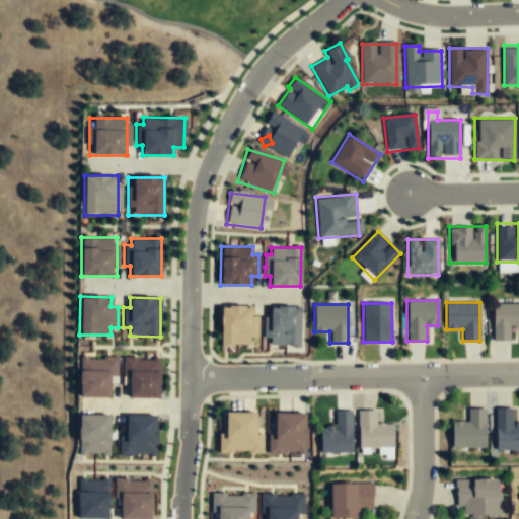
[(518,305),(493,305),(493,341),(510,341),(510,327),(518,327),(518,305)]
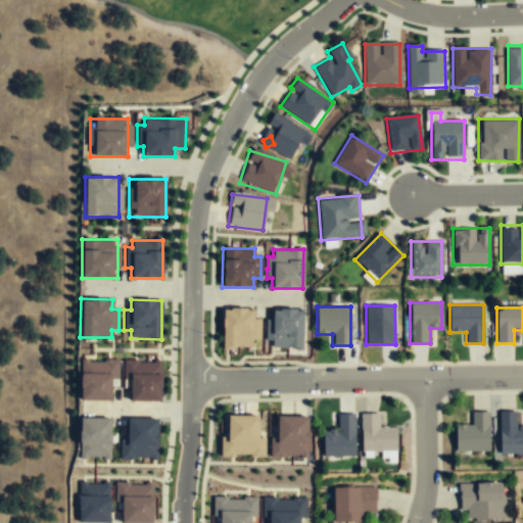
[(258,320),(253,320),(253,308),(223,308),(223,348),(258,347),(258,320)]
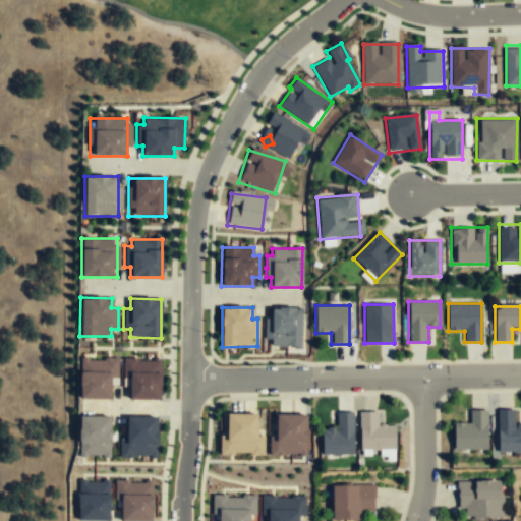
[(268,346),(301,346),(301,309),(272,309),(272,321),(268,321),(268,346)]
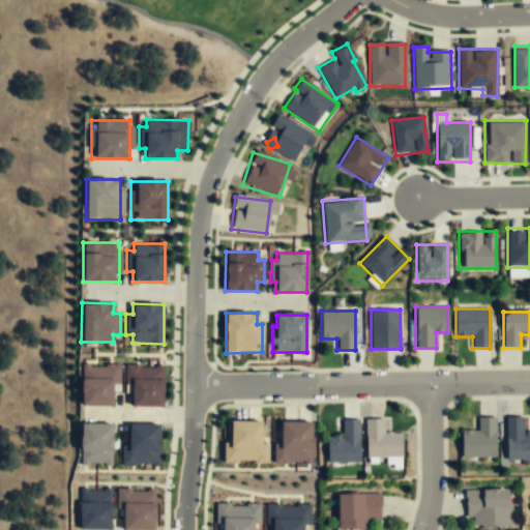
[(120,365),(81,364),(80,405),(112,406),(112,384),(119,384),(120,365)]
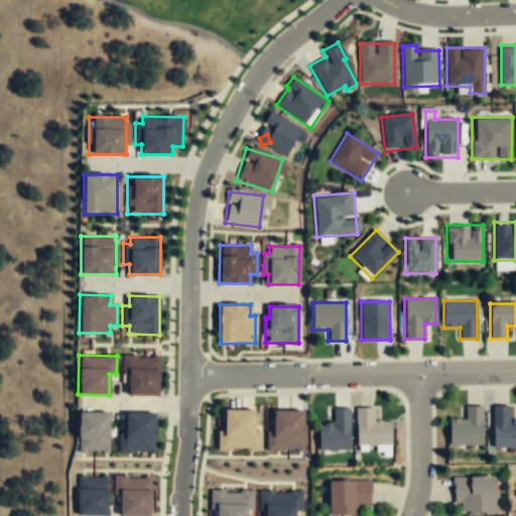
[(127,395),(157,395),(158,356),(121,356),(121,374),(128,374),(127,395)]
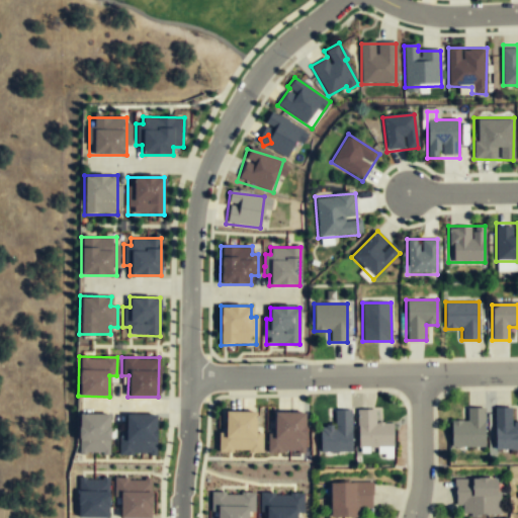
[(485,408),(466,408),(467,421),(450,421),(451,447),(485,447),(485,408)]
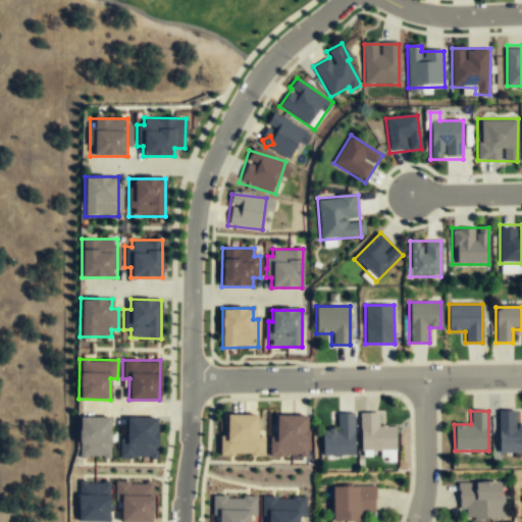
[(521,453),(521,425),(516,425),(516,411),(499,411),(499,453),(521,453)]
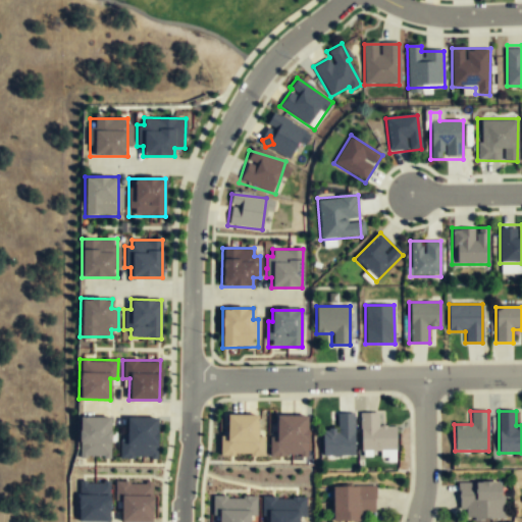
[(361,412),(361,451),(384,451),(384,461),(396,461),(396,425),(379,425),(379,413),(361,412)]
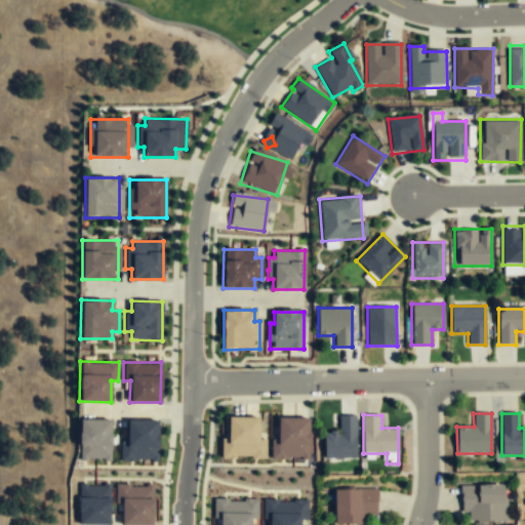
[(356,415),(336,415),(336,432),(325,432),(325,458),(356,458),(356,415)]
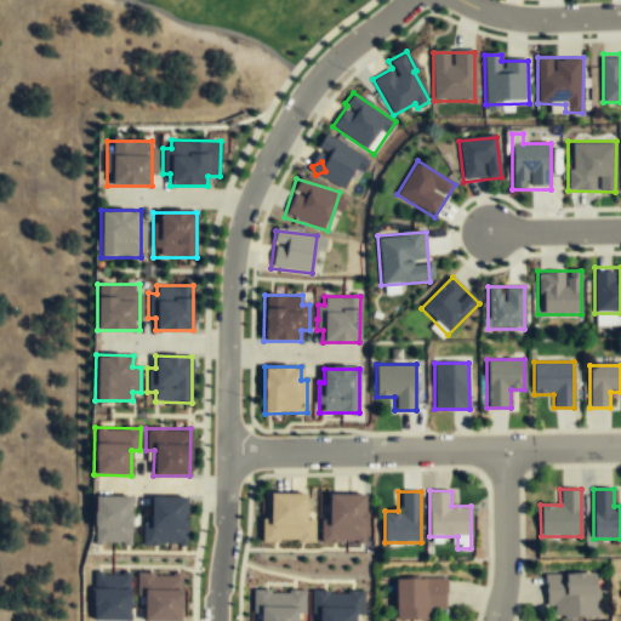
[(306,494),(269,493),(269,519),(262,518),(261,540),(313,541),(314,519),(306,519),(306,494)]
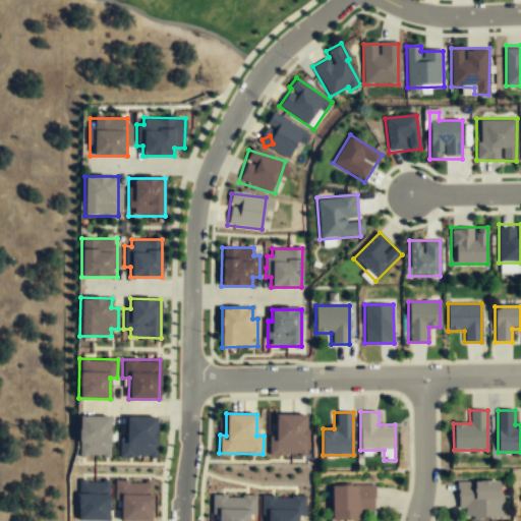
[(305,414),(276,414),(276,436),(269,436),(269,455),(305,455),(305,414)]
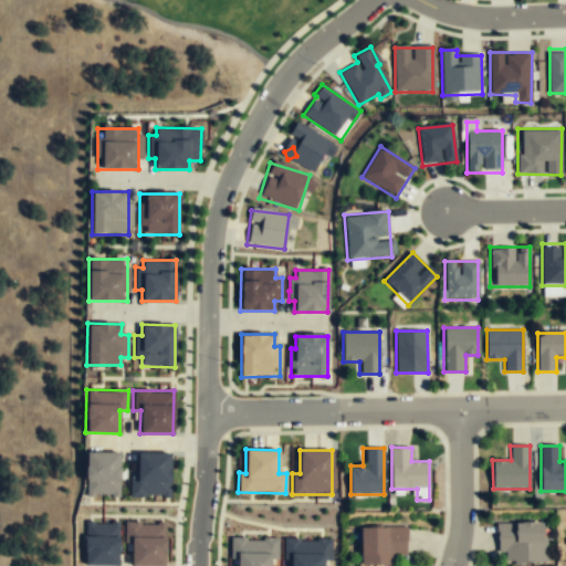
[(118,495),(119,452),(85,452),(85,495),(118,495)]
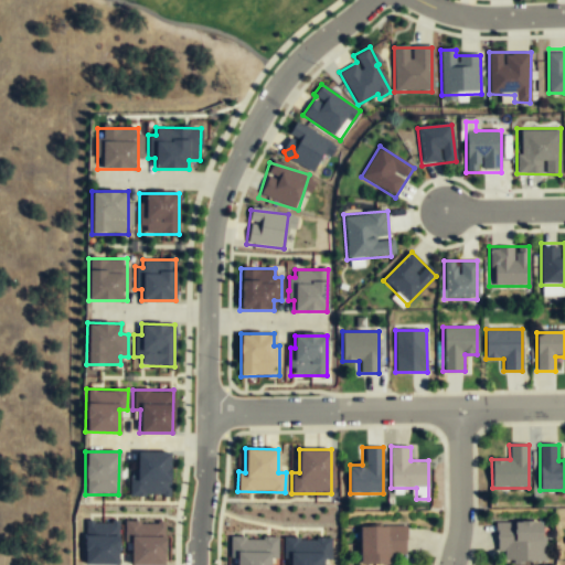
[(170,452),(136,451),(136,476),(129,476),(129,496),(169,496),(170,452)]
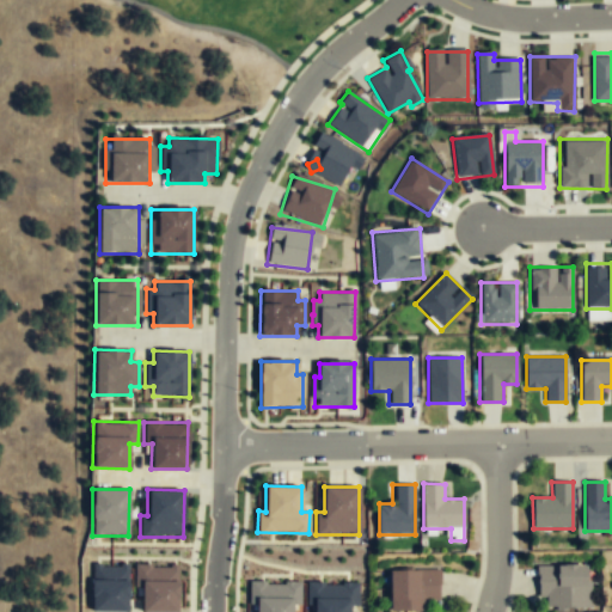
[(92,611),(128,611),(128,564),(92,564),(92,611)]
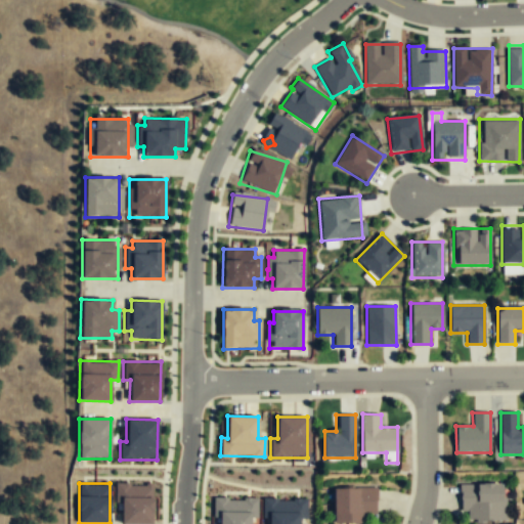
[(150,523),(153,484),(116,483),(115,503),(121,503),(121,523),(129,523),(150,523)]
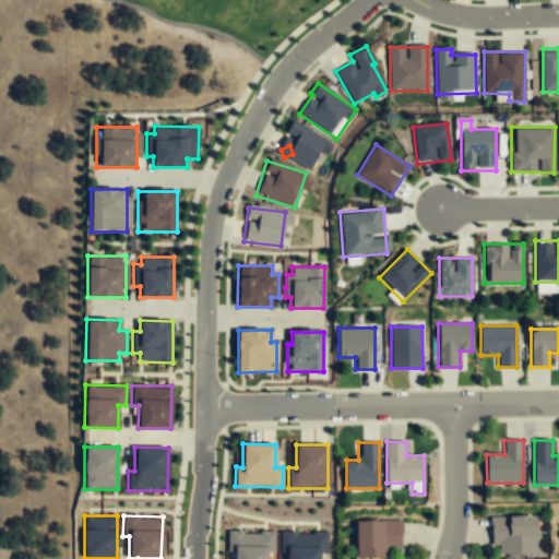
[(539,556),(538,515),(490,516),(490,545),(499,545),(499,556),(539,556)]
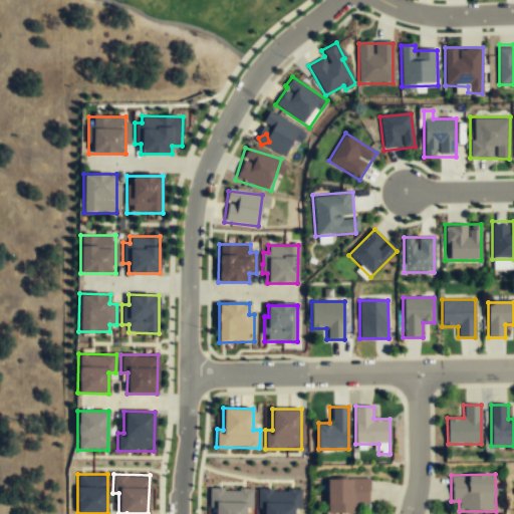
[(326,478),(326,513),(358,513),(358,503),(368,503),(368,478),(326,478)]
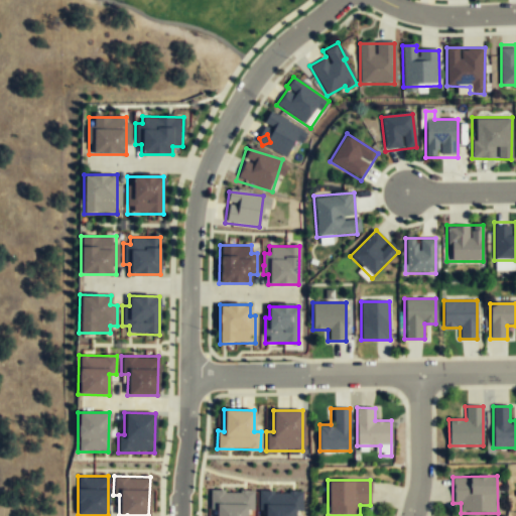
[(253,510),(253,491),(210,490),(210,509),(216,509),(215,515),(245,515),(246,510),(253,510)]
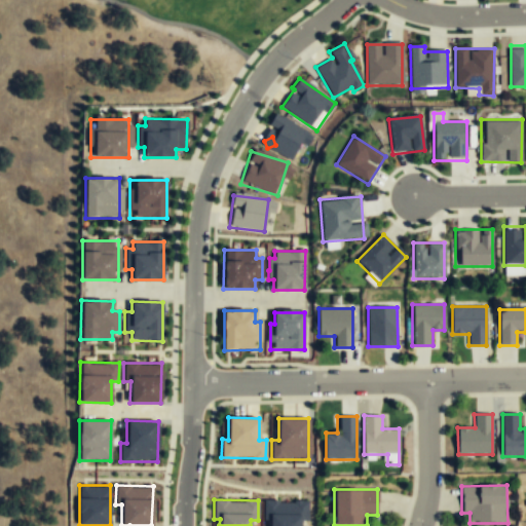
[(300,525),(301,521),(307,521),(308,501),(263,500),(263,520),(270,520),(269,525),(300,525)]
